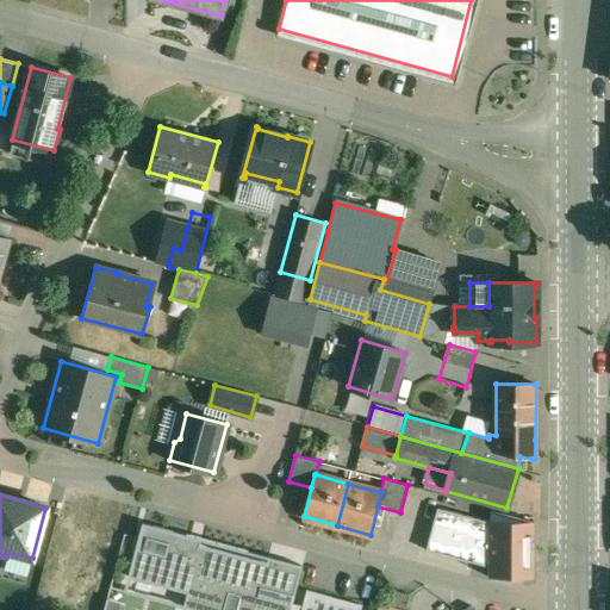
[(447,514),(430,509),(423,537),(439,541),(440,541),(447,514)]
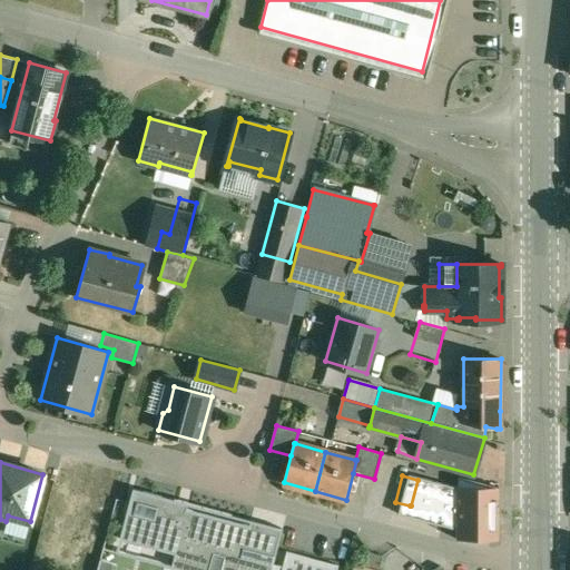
[(450,489),(418,480),(411,505),(410,505),(408,517),(458,531),(458,509),(445,505),(450,489)]
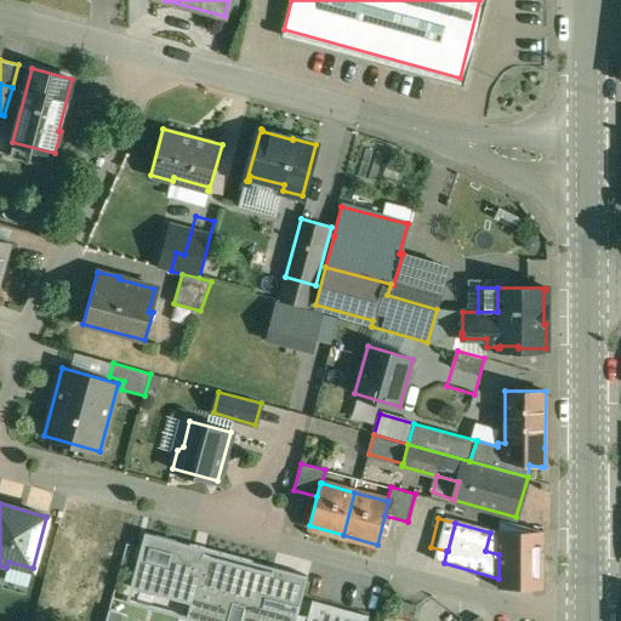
[(545,529),(499,529),(499,554),(499,579),(499,587),(543,588),(545,529)]
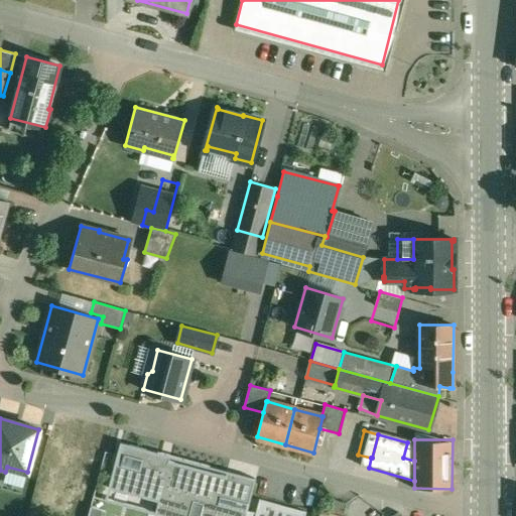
[(154,513),(163,515),(245,515),(247,510),(219,502),(226,476),(168,461),(167,464),(149,459),(151,450),(120,442),(107,488),(138,496),(141,484),(161,489),(154,513)]
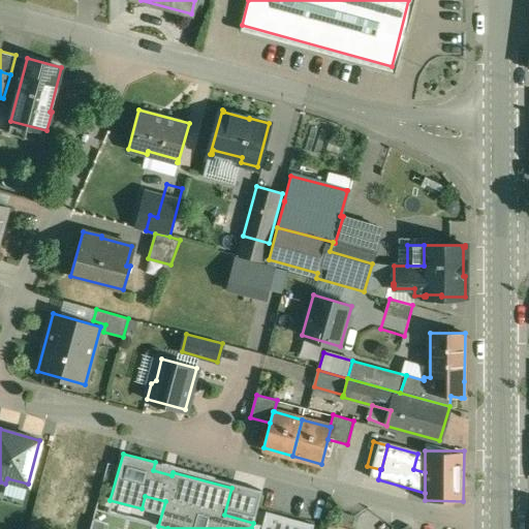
[(261,525),(253,523),(251,528),(311,528),(313,524),(265,511),(261,525)]
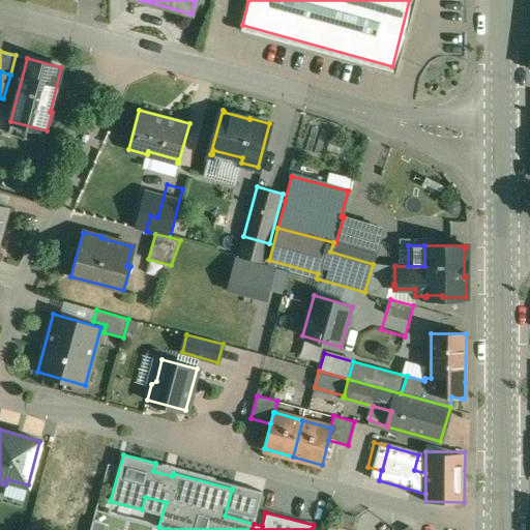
[(355,517),(344,513),(340,525),(352,529),(355,517)]
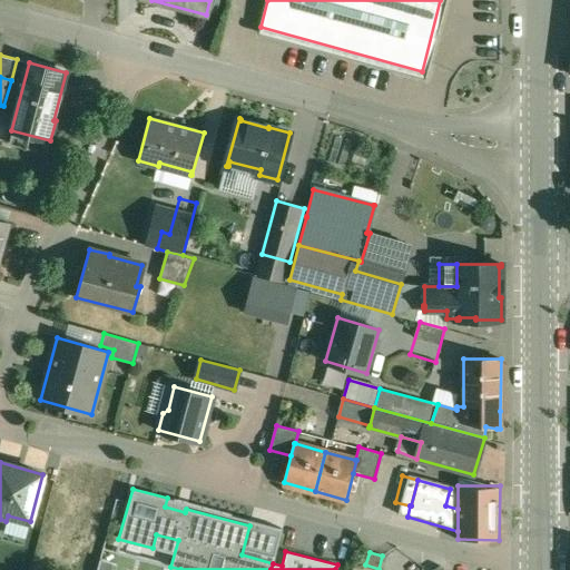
[(99,569),(115,569),(118,563),(104,559),(99,569)]
